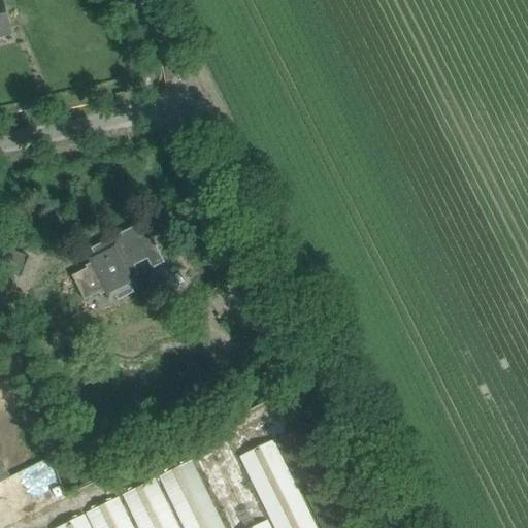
[(0,0),(0,37),(11,35),(2,0),(0,0)]
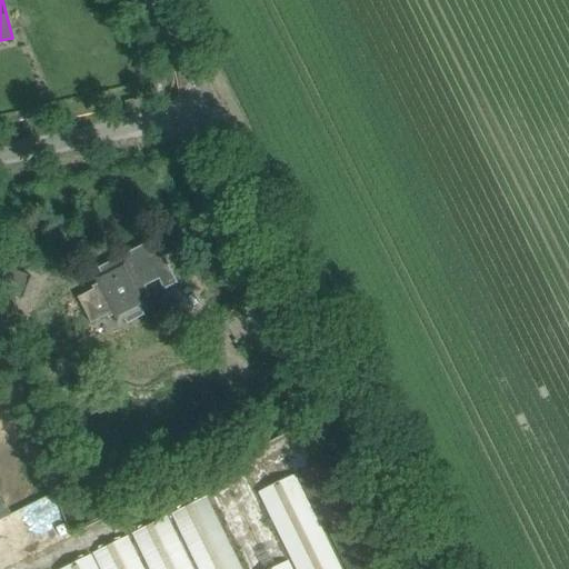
[(165,290),(177,283),(161,252),(155,256),(148,243),(99,269),(101,273),(93,277),(98,286),(92,288),(99,299),(100,298),(105,307),(102,308),(109,319),(113,317),(117,323),(125,320),(127,325),(143,316),(141,311),(149,307),(146,299),(150,297),(145,287),(159,279),(165,290)]
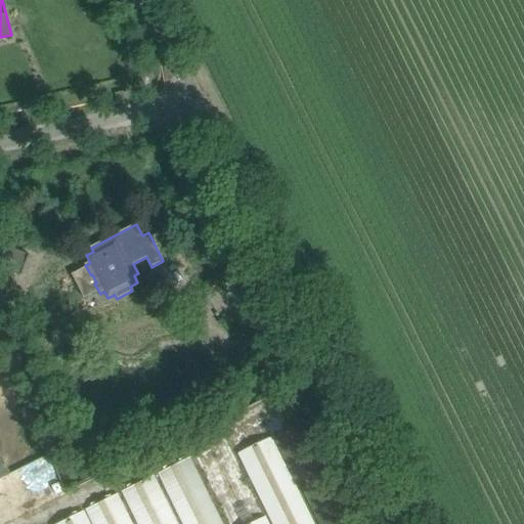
[(5,246),(0,260),(0,267),(19,274),(28,254),(5,246)]
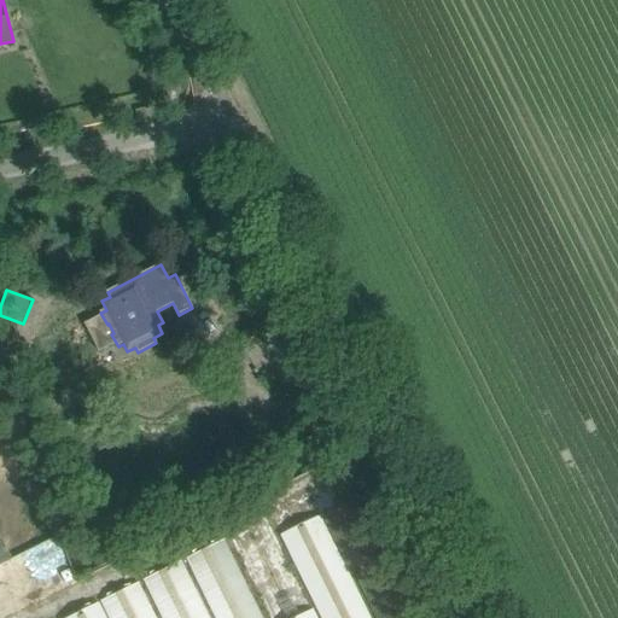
[(369,617),(308,494),(59,617),(369,617)]
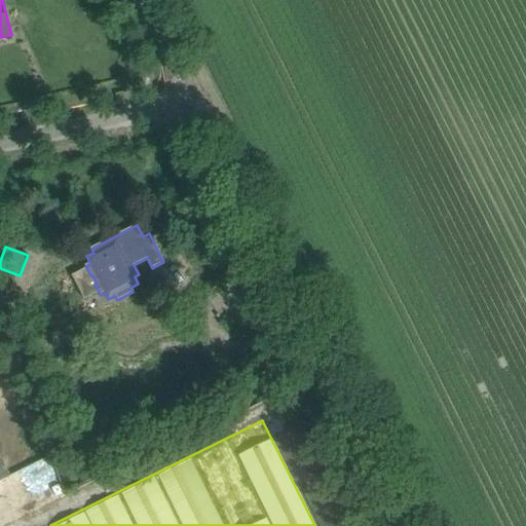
[(305,427),(287,437),(275,442),(297,486),(327,472),(305,427)]
